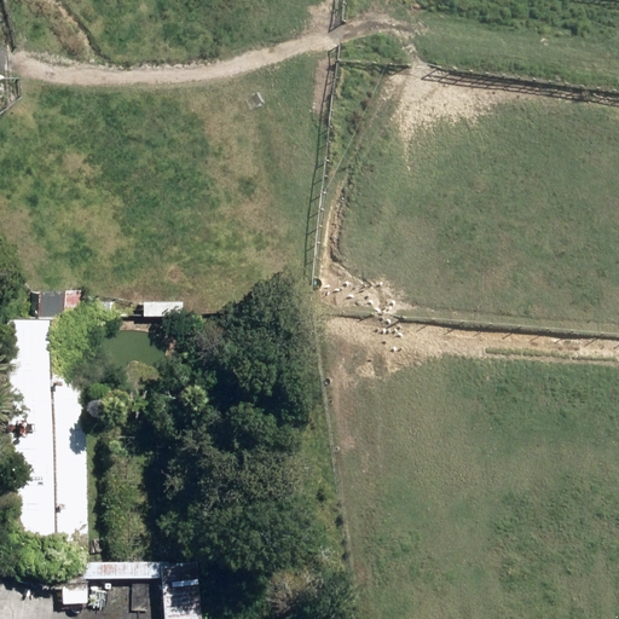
[(6,320),(10,561),(86,561),(82,319),(77,319),(77,289),(36,290),(36,320),(6,320)]
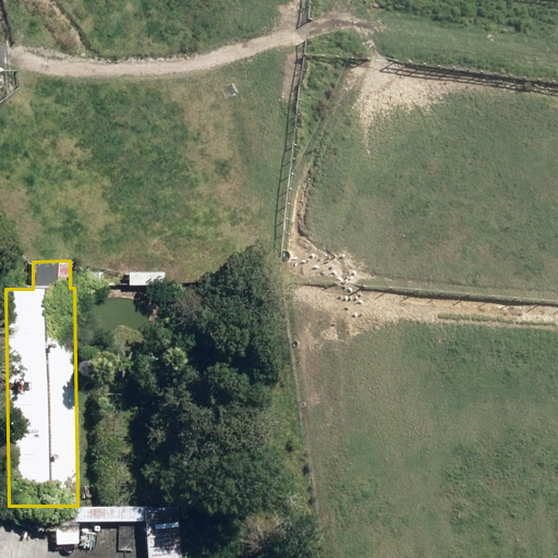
[(128,286),(164,286),(164,274),(128,273),(128,286)]
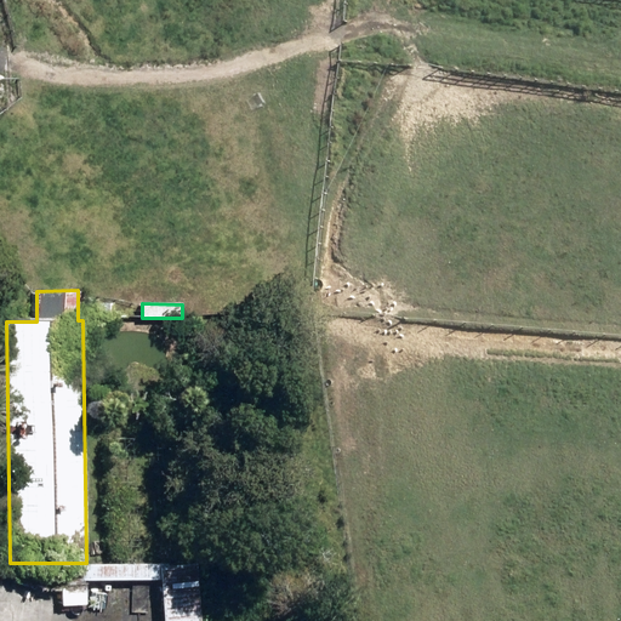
[(159,565),(163,620),(200,620),(197,563),(159,565)]
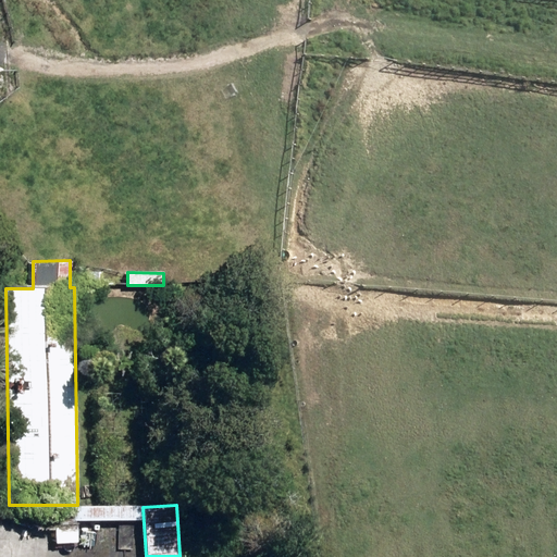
[(56,529),(56,543),(77,543),(77,525),(75,525),(74,511),(36,512),(37,530),(56,529)]
